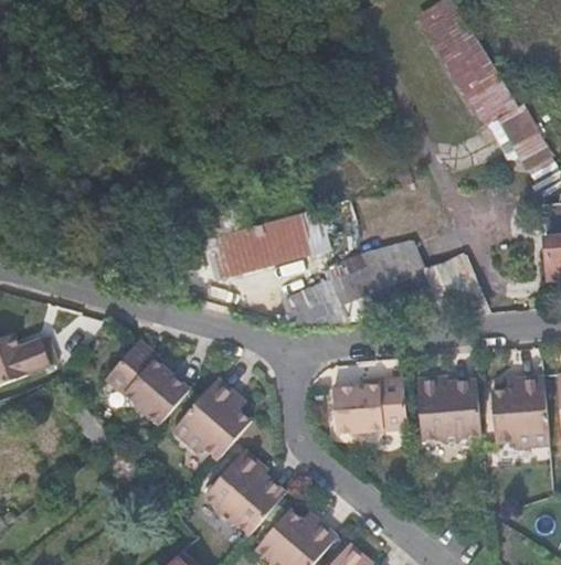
[(560,187),(453,0),(441,0),(412,17),(475,127),(488,119),(536,202),(560,188),(560,187)]
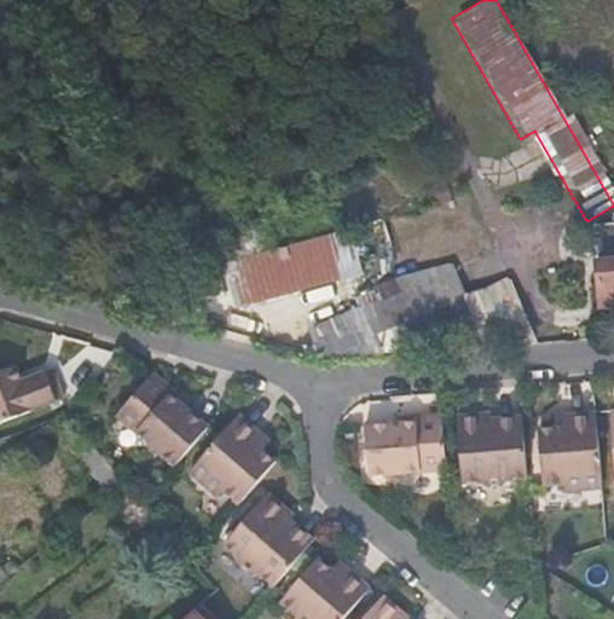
[(613,220),(588,224),(600,305),(613,302),(613,220)]
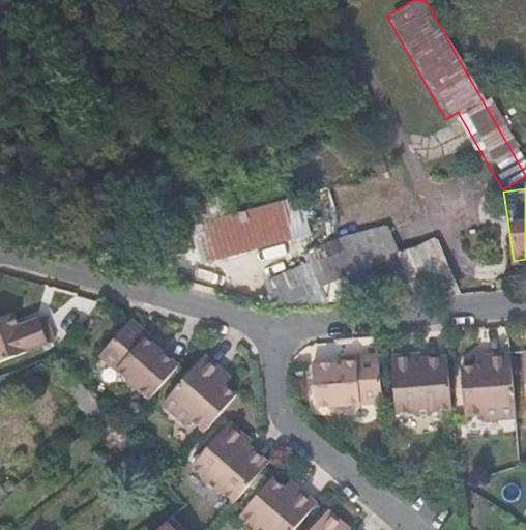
[(220,263),(296,243),(289,225),(216,254),(220,263)]
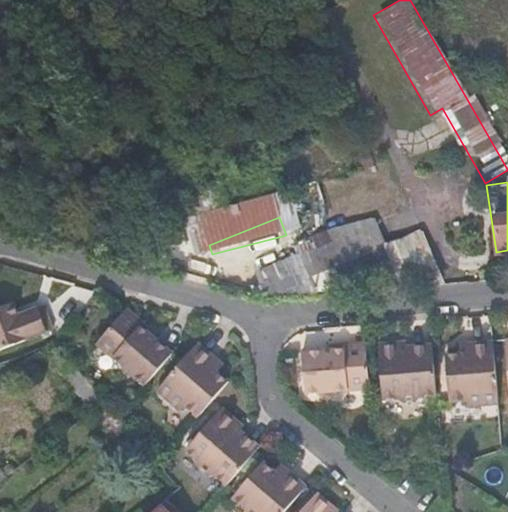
[(268,296),(440,281),(418,231),(381,247),(370,217),(304,244),(308,258),(261,274),(268,296)]
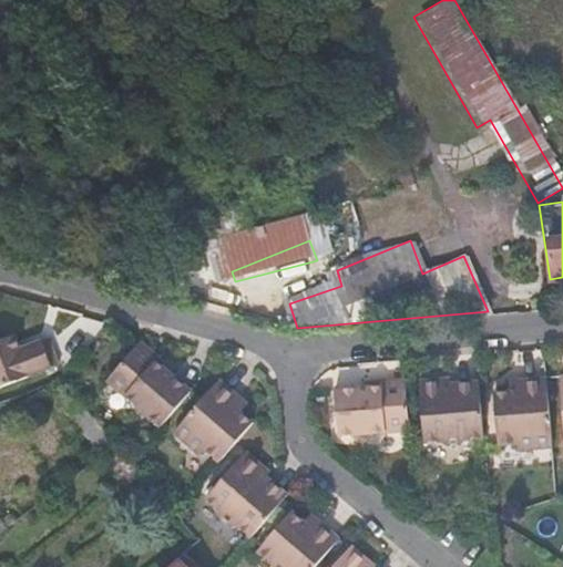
[(140,261),(144,274),(161,267),(157,256),(140,261)]
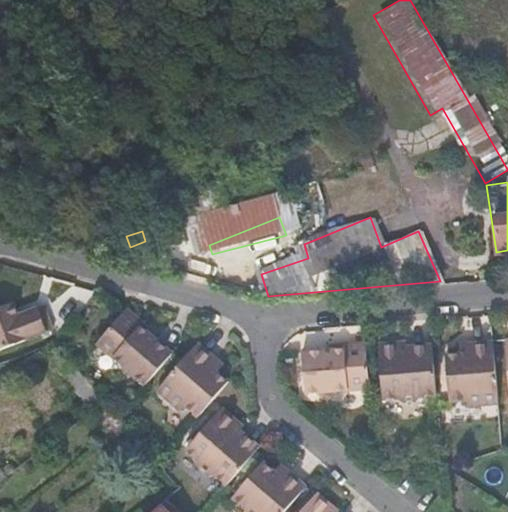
[(289,242),(286,235),(212,254),(219,270),(289,242)]
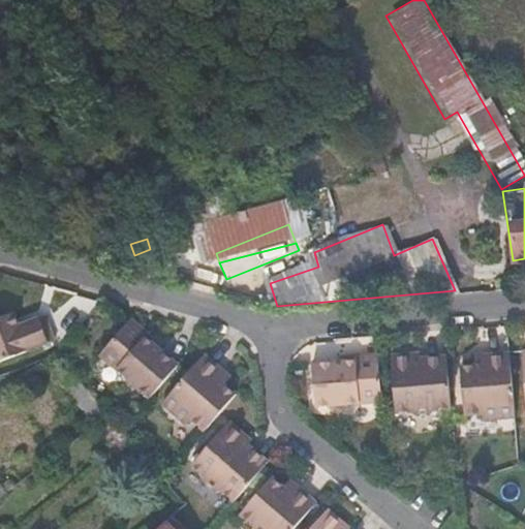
[(13,327),(8,314),(0,317),(0,362),(51,340),(40,315),(13,327)]
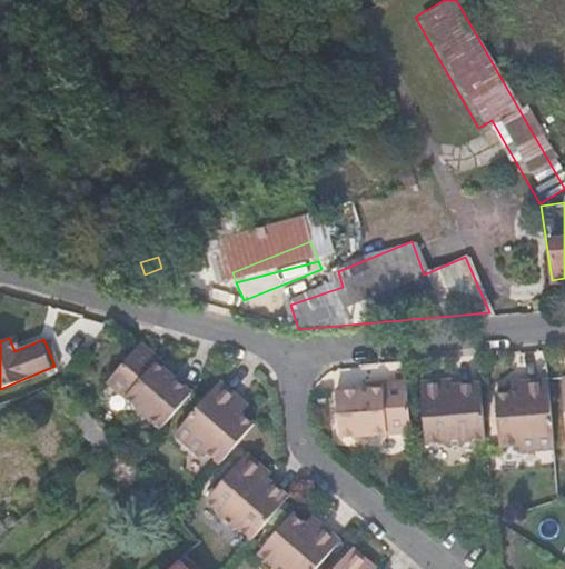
[(134,343),(167,371),(170,367),(138,338),(134,343)]
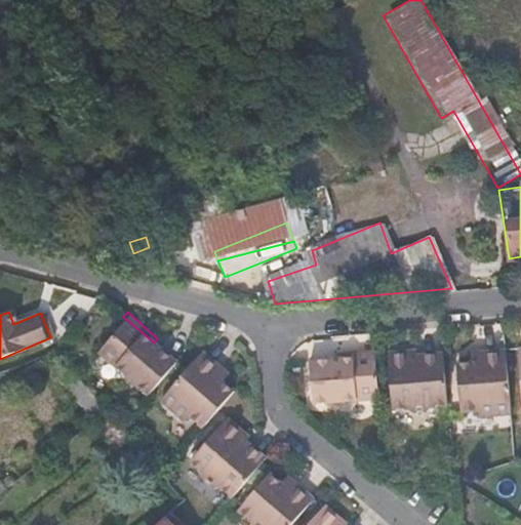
[(147,394),(175,360),(154,342),(123,317),(95,350),(147,394)]
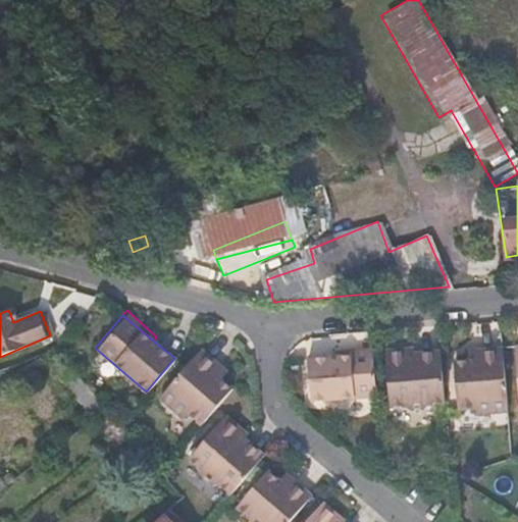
[(372,349),(372,344),(334,348),(334,353),(372,349)]
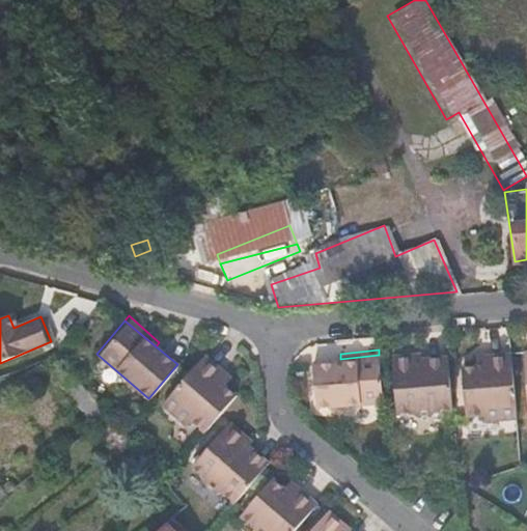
[(411,359),(419,359),(418,351),(409,352),(411,359)]
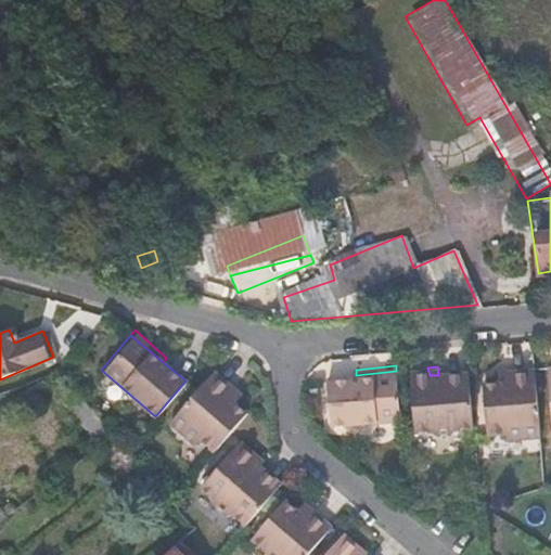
[(406,370),(407,377),(430,375),(427,368),(406,370)]
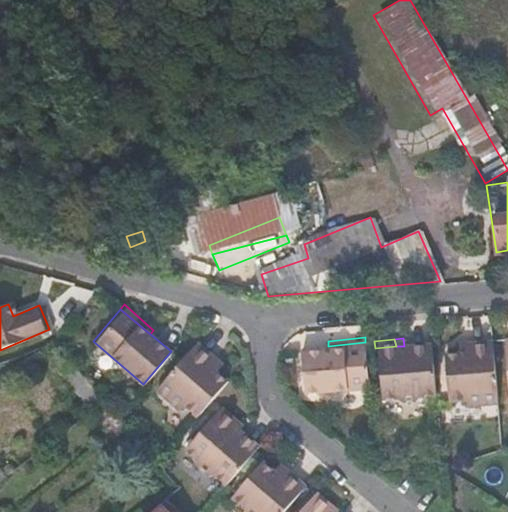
[(497,400),(493,339),(466,341),(467,350),(459,350),(443,352),(448,397),(466,396),(466,403),(497,400)]
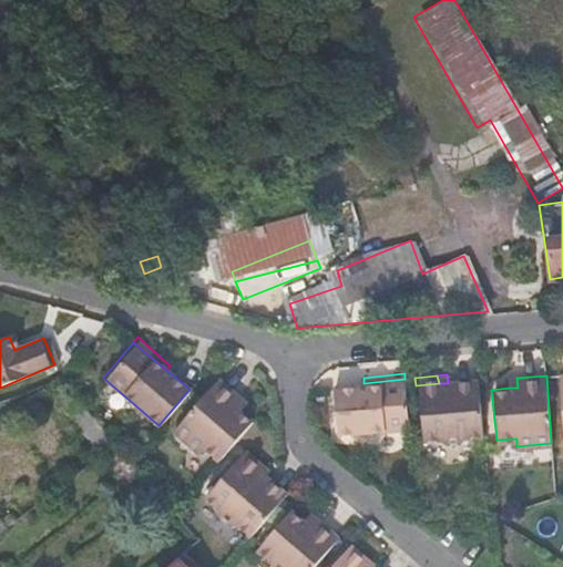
[(216,460),(251,421),(235,408),(229,403),(237,393),(216,377),(170,430),(196,452),(200,446),(216,460)]
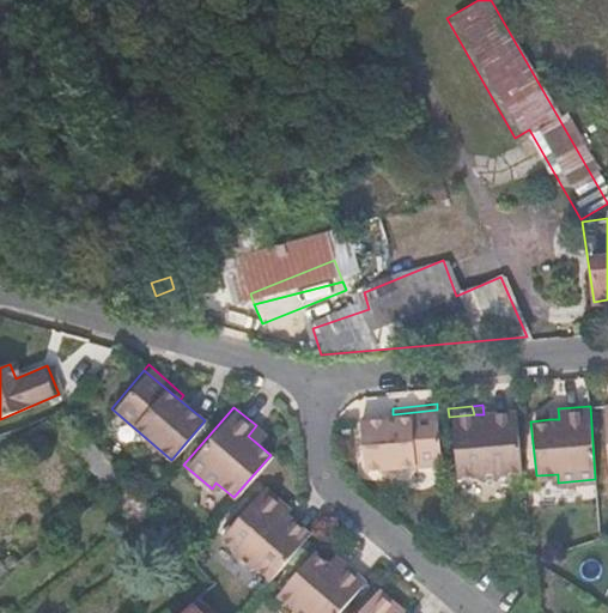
[(558,408),(548,408),(549,419),(559,419),(558,408)]
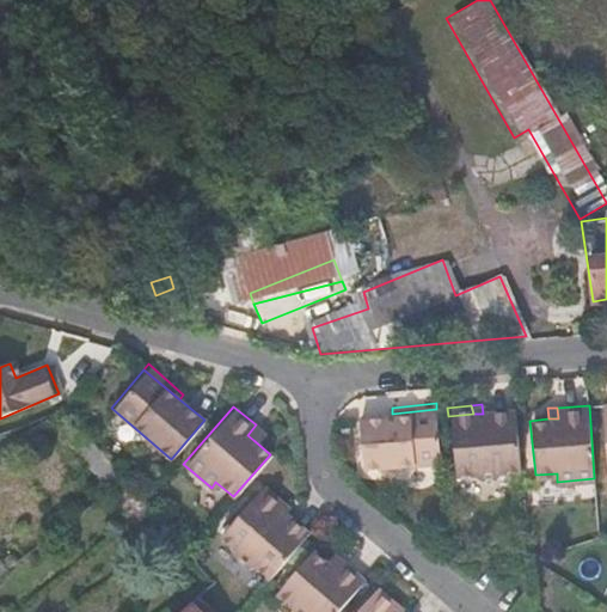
[(365,466),(441,459),(437,416),(436,409),(392,414),(360,416),(365,466)]
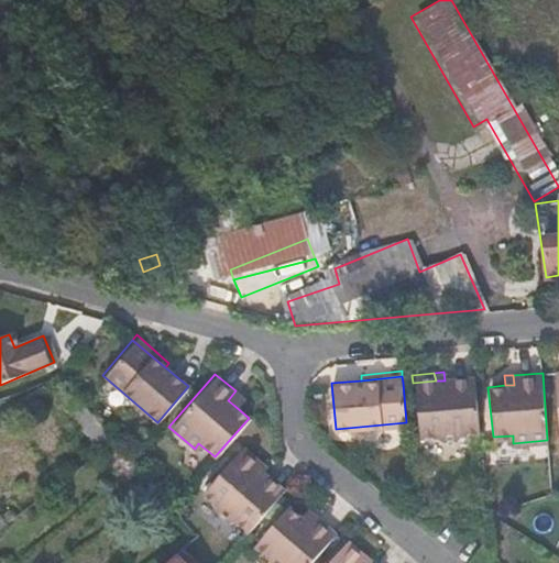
[(461,433),(480,432),(475,377),(445,381),(436,381),(413,383),(418,437),(435,435),(440,442),(457,441),(461,433)]
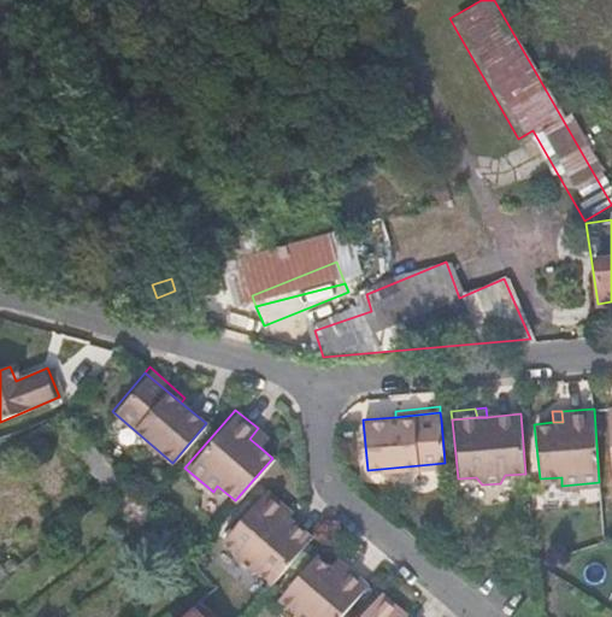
[(249,439),(256,444),(264,433),(258,428),(249,439)]
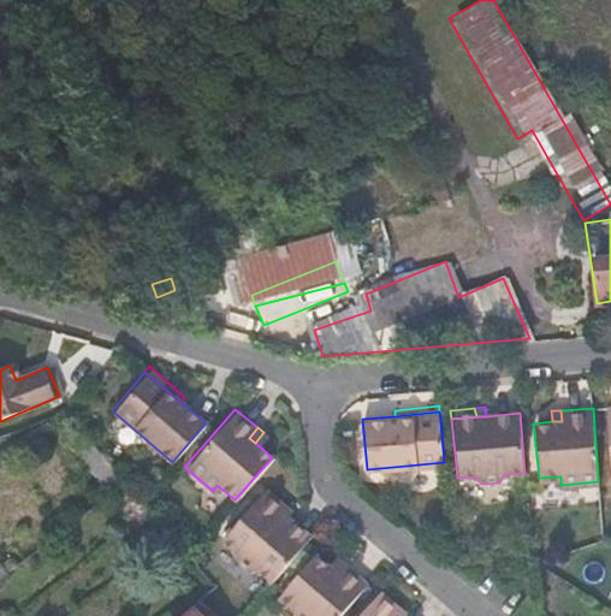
[(142,505),(138,501),(123,483),(110,492),(106,496),(125,520),(142,505)]
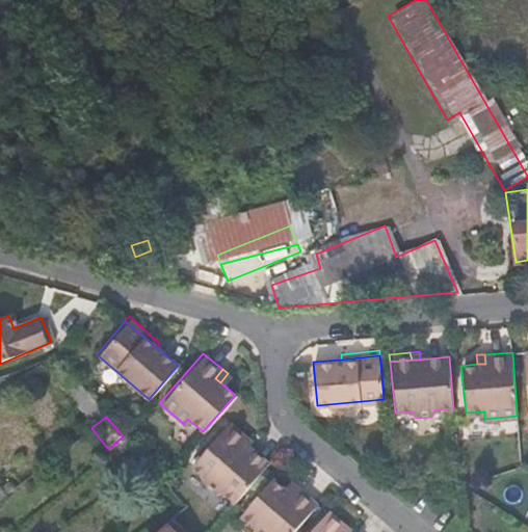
[(234,504),(267,464),(245,446),(239,440),(243,435),(228,422),(190,466),(202,476),(202,485),(211,494),(221,493),(234,504)]
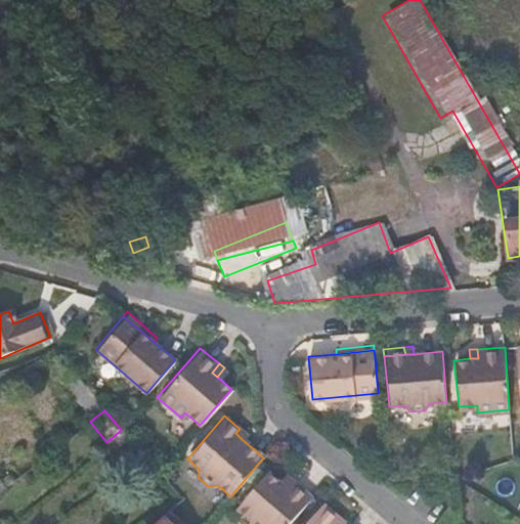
[(235,433),(242,439),(246,434),(240,429),(235,433)]
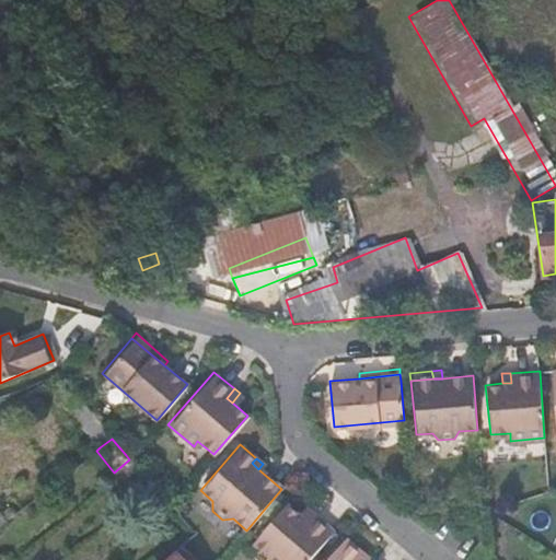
[(308,559),(333,533),(311,513),(303,522),(297,516),(285,506),(253,544),(266,557),(262,559),(308,559)]
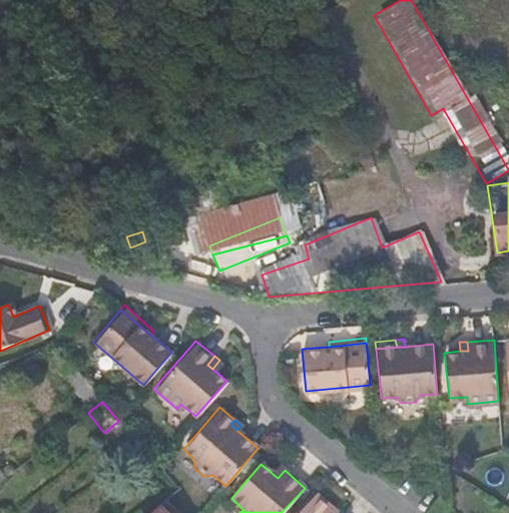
[(278,478),(285,470),(280,465),(272,473),(278,478)]
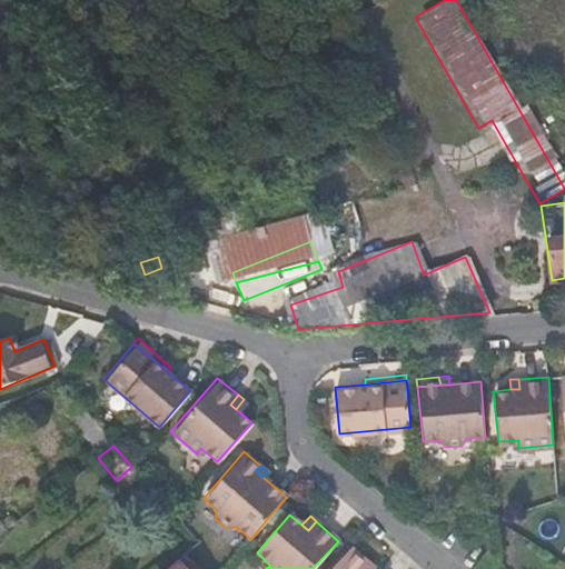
[(367,568),(362,563),(366,559),(352,546),(330,568),(367,568)]
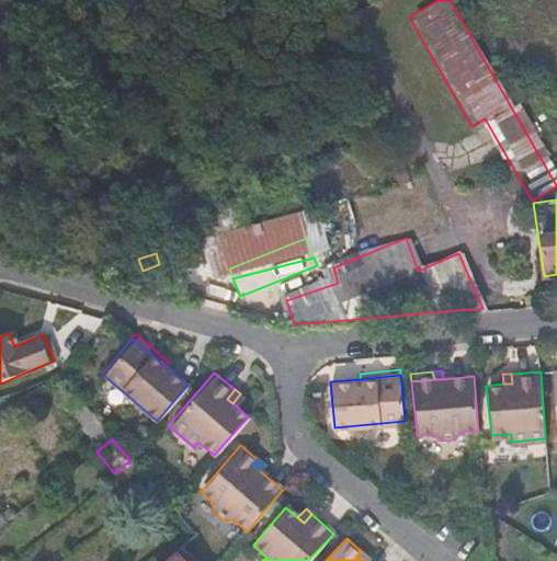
[(356,556),(362,560),(365,560),(368,559),(361,551),(356,556)]
